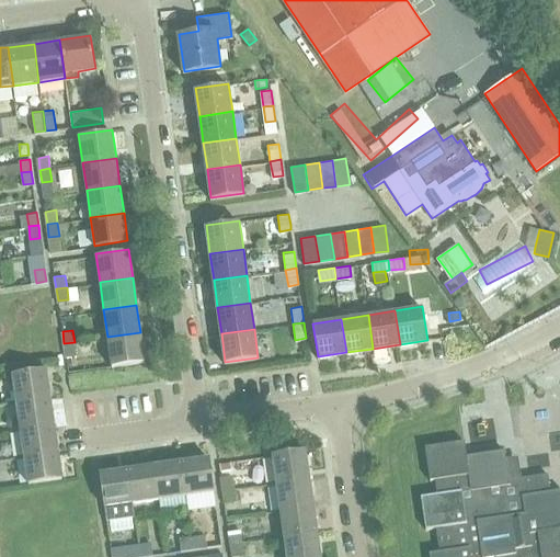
[(145,361),(140,332),(107,337),(112,365),(145,361)]
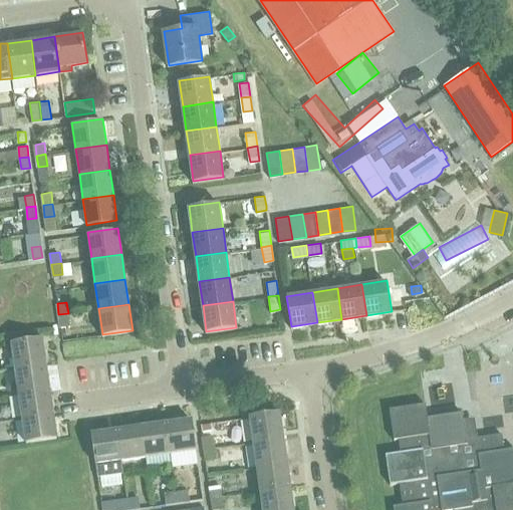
[(69,324),(68,313),(58,314),(60,326),(69,324)]
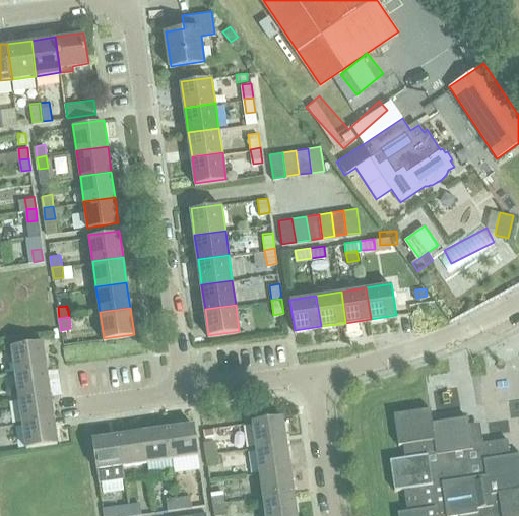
[(15,372),(47,367),(43,341),(11,345),(15,372)]
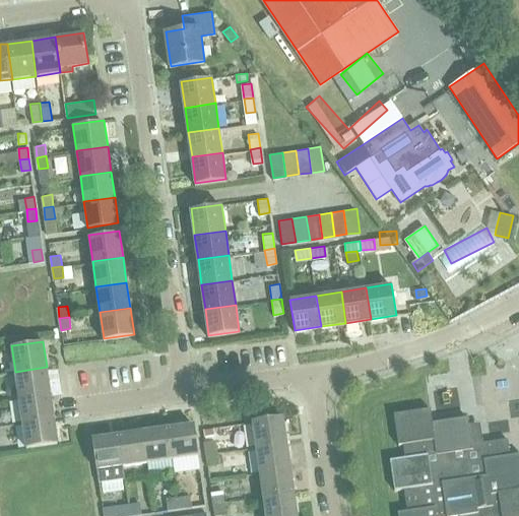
[(47,367),(15,372),(18,396),(50,391),(47,367)]
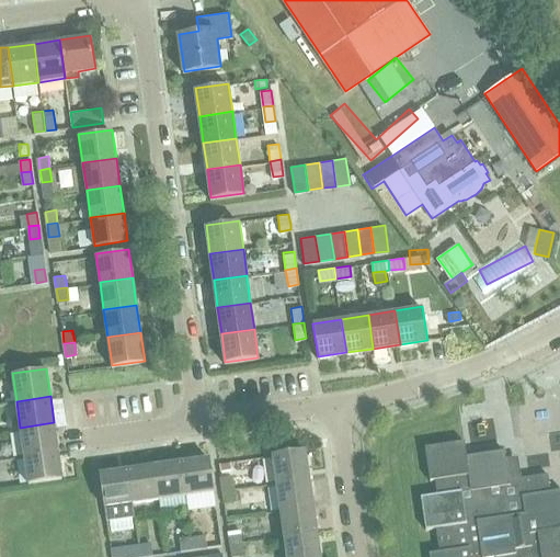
[(54,422),(20,428),(24,454),(58,450),(54,422)]
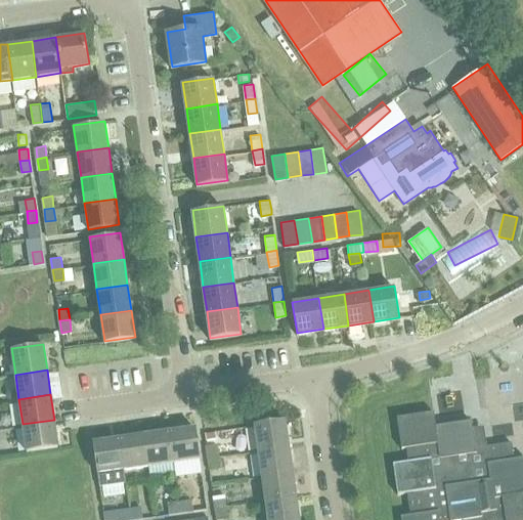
[(398,493),(407,491),(410,514),(401,515),(401,519),(452,519),(463,519),(522,519),(522,456),(514,458),(512,441),(487,444),(486,438),(475,439),(472,419),(436,425),(434,410),(397,416),(402,447),(406,446),(408,460),(393,463),(398,493)]
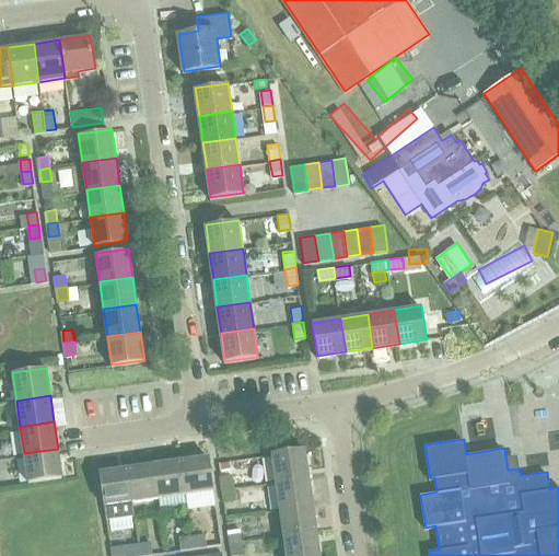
[(58,449),(24,453),(28,482),(62,476),(58,449)]
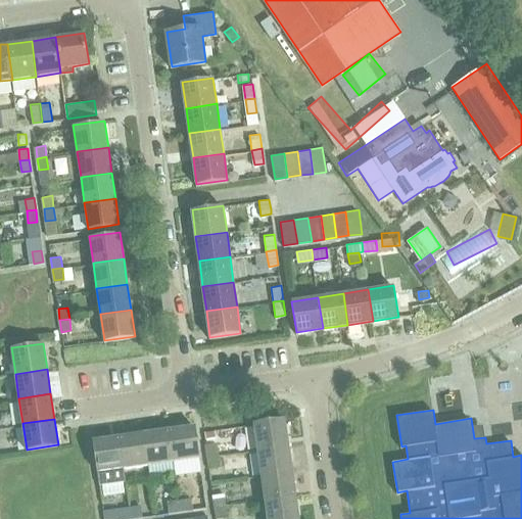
[(257,449),(289,444),(285,419),(254,423),(257,449)]
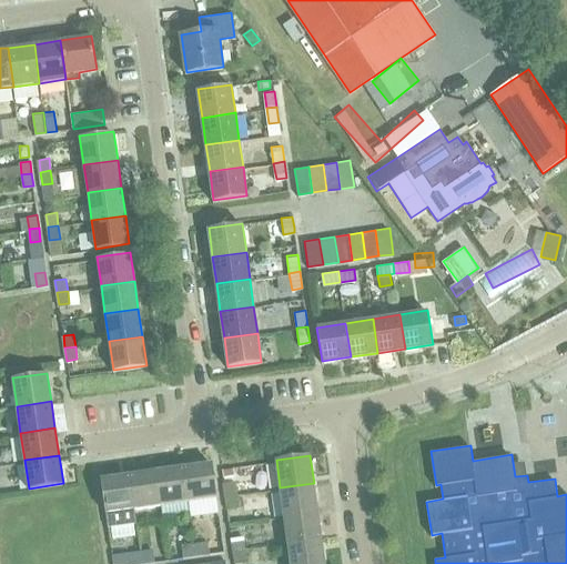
[(184,466),(189,500),(216,496),(212,462),(184,466)]
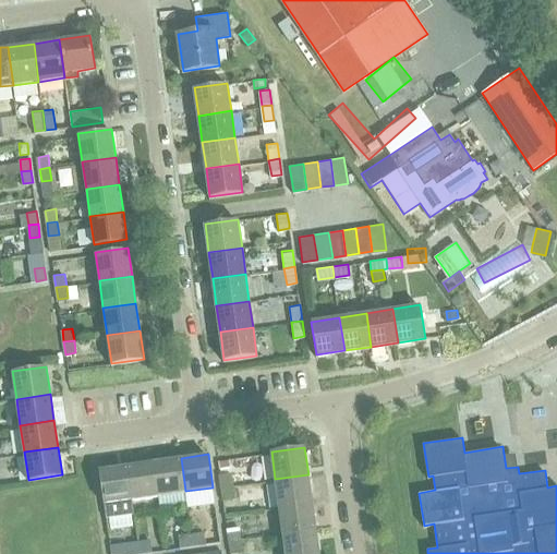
[(186,501),(185,491),(181,458),(154,462),(158,495),(159,504),(186,501)]
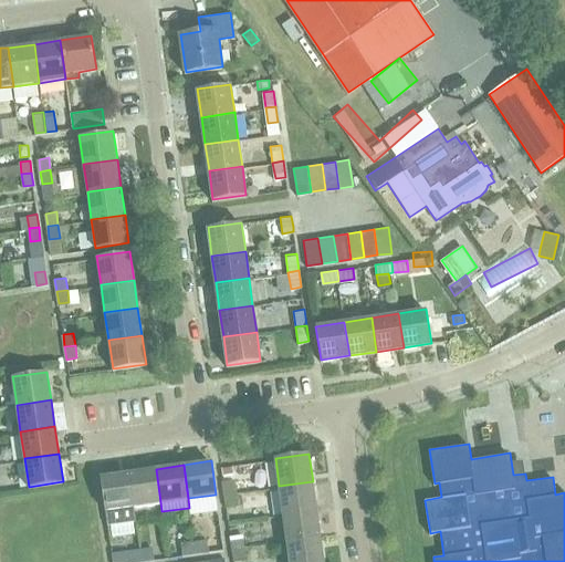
[(233,465),(223,467),(225,476),(236,474),(233,465)]
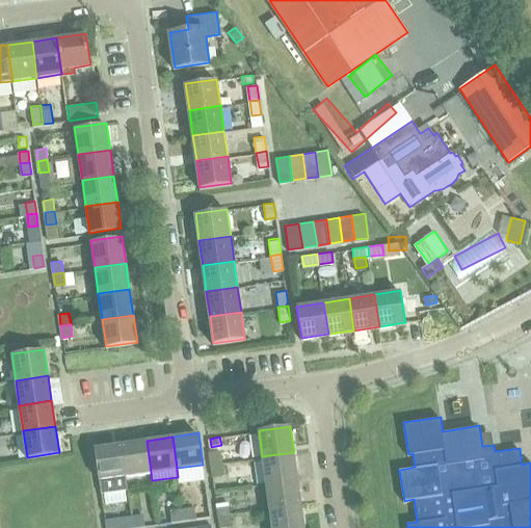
[(147,441),(121,444),(126,475),(151,472),(147,441)]
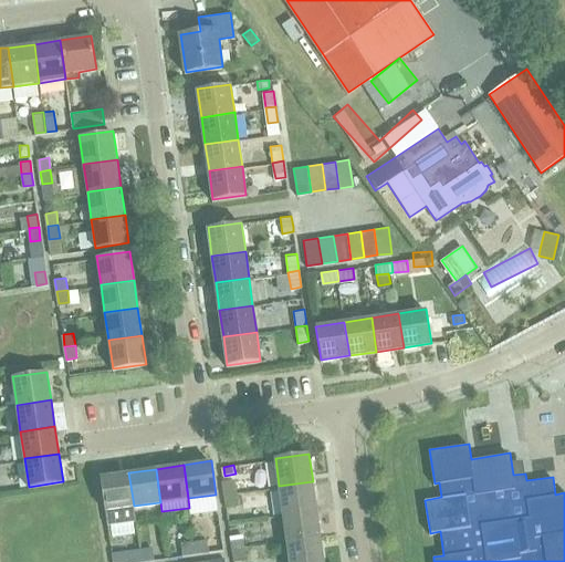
[(136,520),(134,506),(128,472),(102,477),(108,524),(136,520)]
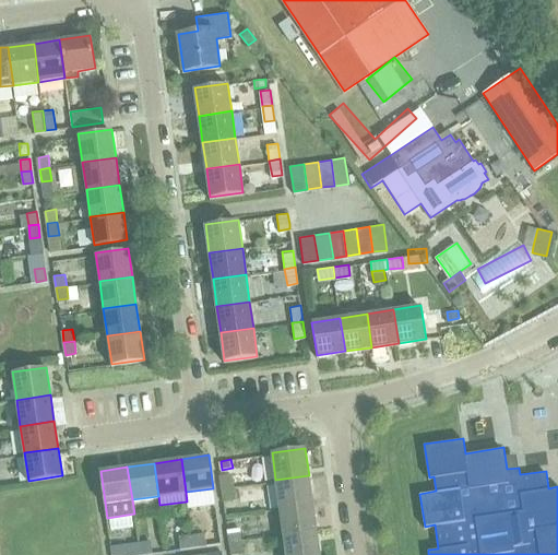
[(222,486),(234,485),(232,472),(220,474),(222,486)]
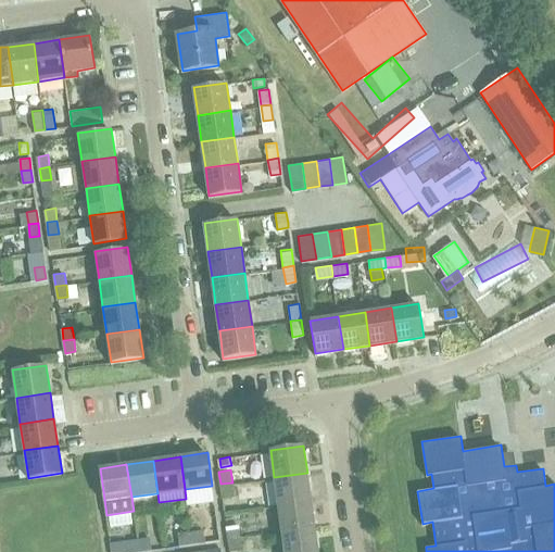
[(307,473),(274,477),(278,504),(311,499),(307,473)]
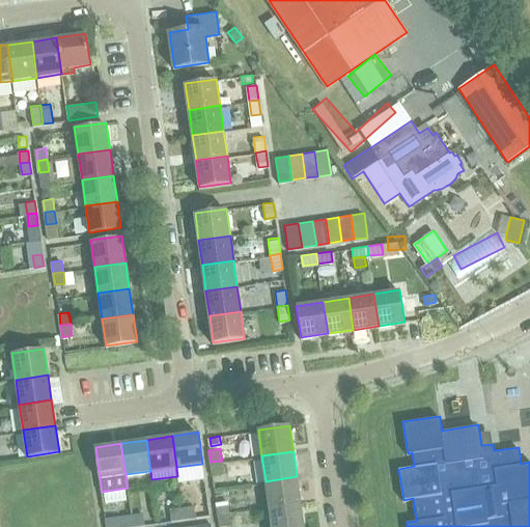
[(222,461),(211,462),(213,474),(224,472),(222,461)]
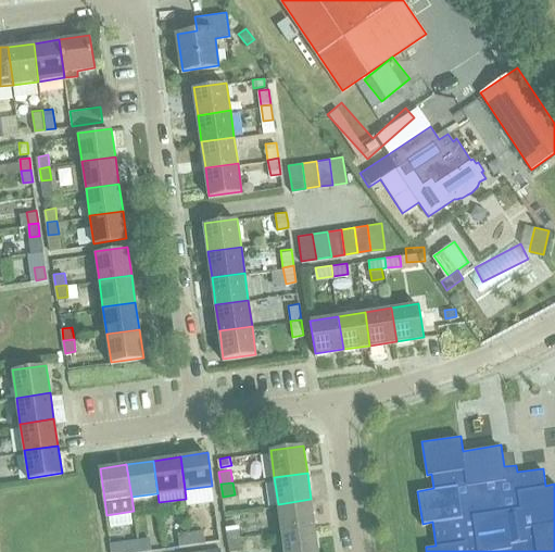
[(260,484),(238,487),(239,500),(262,497),(260,484)]
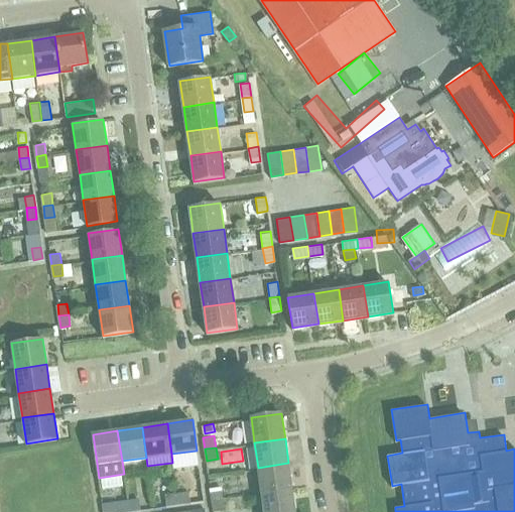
[(292,488),(288,463),(258,468),(261,492),(292,488)]
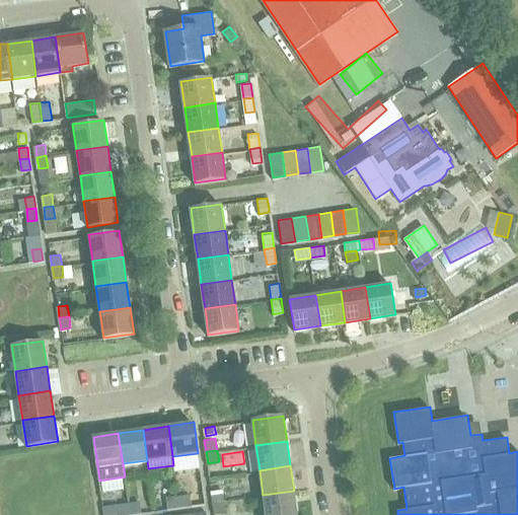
[(213,501),(224,500),(222,488),(212,489),(213,501)]
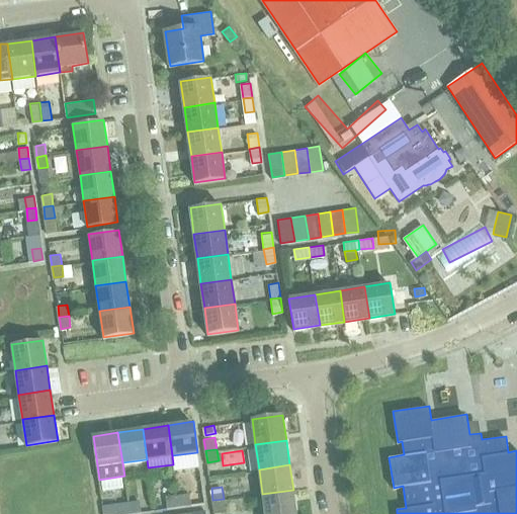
[(296,513),(293,490),(262,494),(265,513),(296,513)]
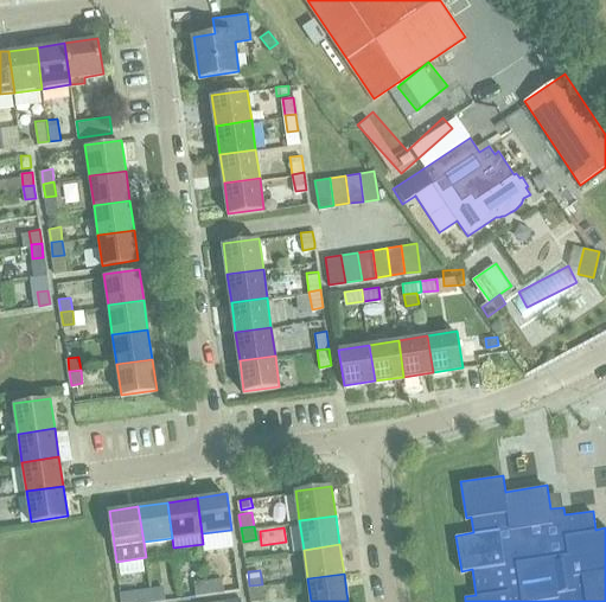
[(222,576),(208,578),(210,591),(223,589),(222,576)]
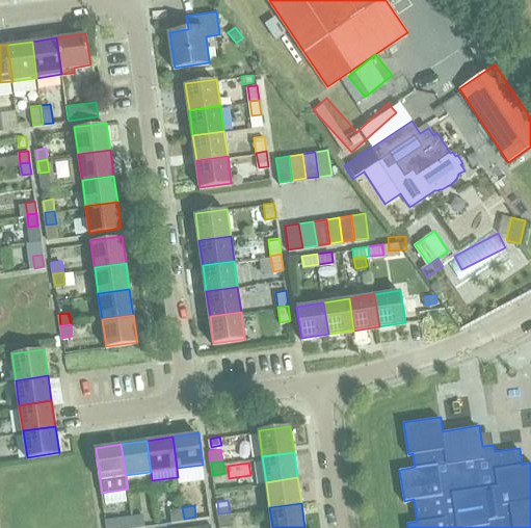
[(184,519),(182,507),(170,508),(171,520),(184,519)]
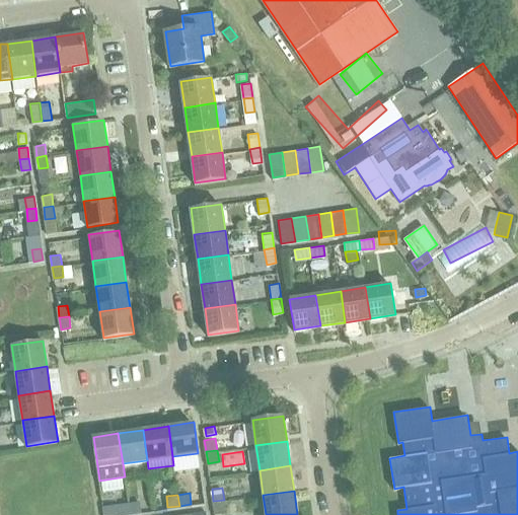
[(140,500),(128,502),(130,513),(141,511),(140,500)]
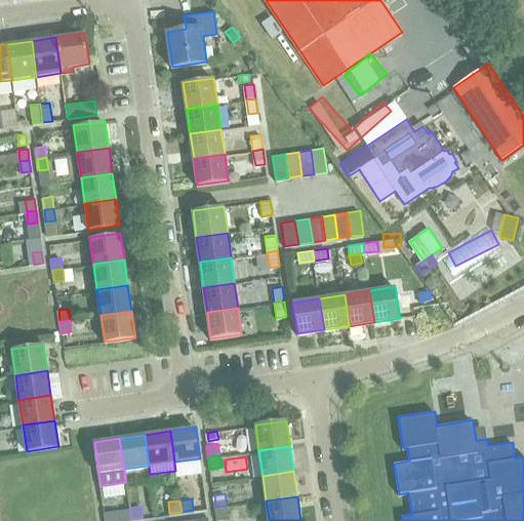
[(228,518),(227,506),(215,507),(217,519),(228,518)]
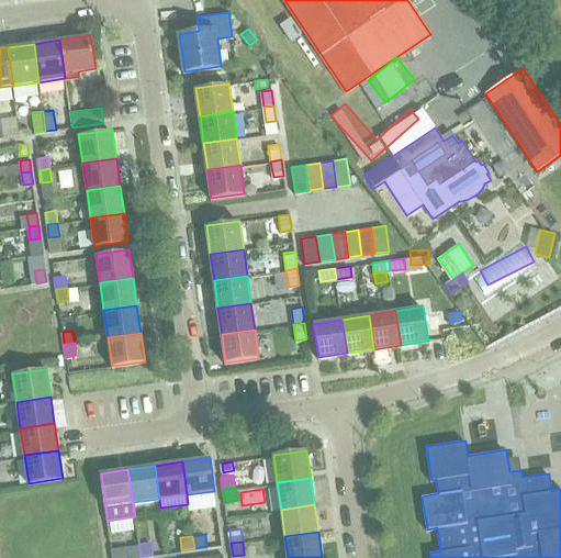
[(141,556),(138,544),(126,545),(127,557),(141,556)]
